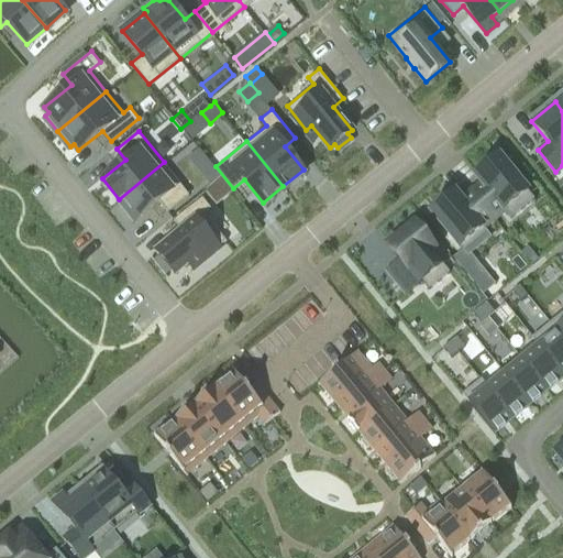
[(483,182),(473,190),(494,216),(504,207),(510,216),(534,196),(498,153),(475,172),(483,182)]
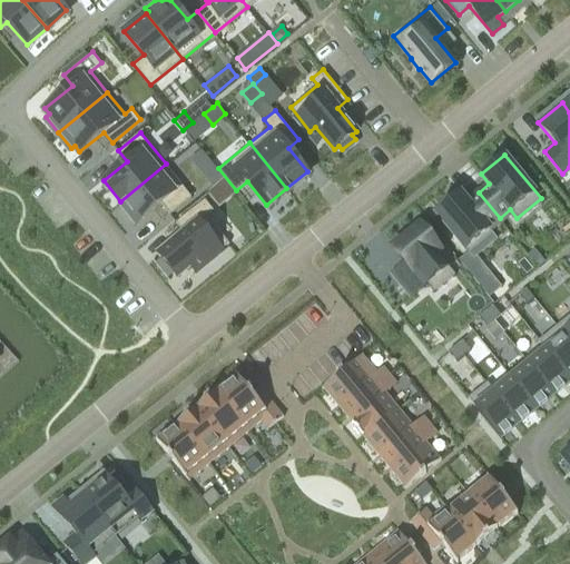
[(166,164),(120,201),(137,221),(160,203),(169,214),(192,196),(166,164)]
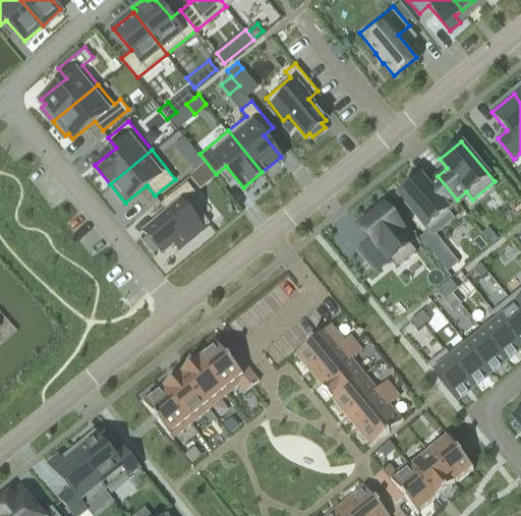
[(196,151),(187,159),(194,168),(204,160),(196,151)]
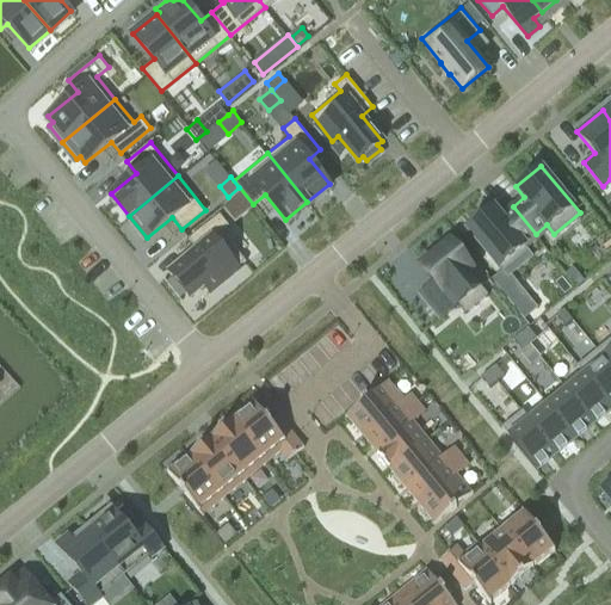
[(493,204),(468,226),(503,269),(528,247),(524,244),(536,234),(513,207),(501,215),(493,204)]
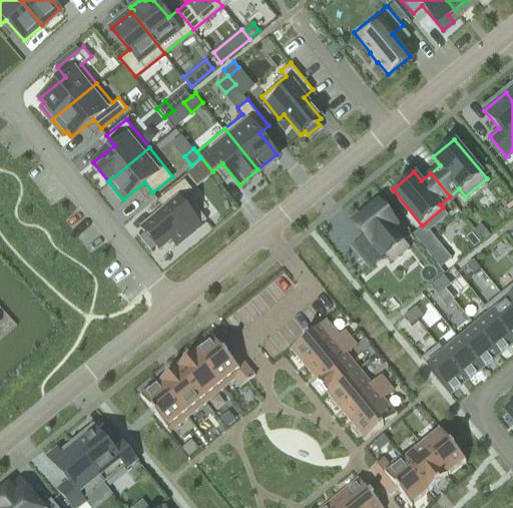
[(166,208),(143,227),(146,231),(143,233),(153,246),(156,243),(159,247),(180,230),(184,235),(206,217),(186,193),(192,187),(183,178),(158,199),(166,208)]
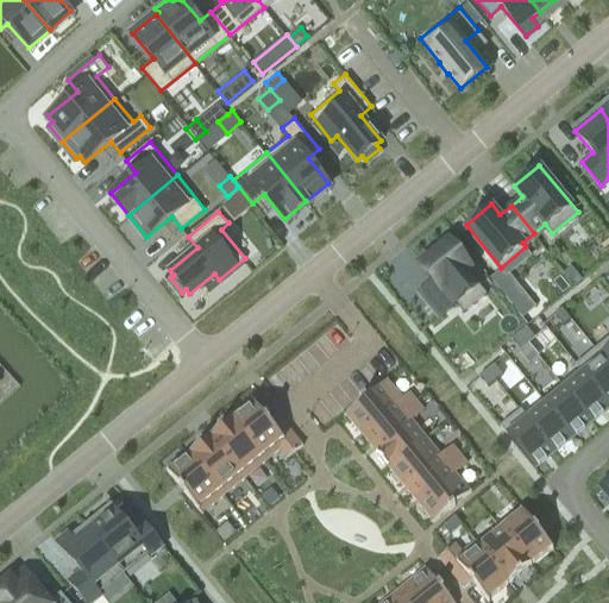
[(449,239),(420,262),(437,282),(424,293),(440,314),(457,300),(464,309),(485,291),(478,283),(482,281),(449,239)]
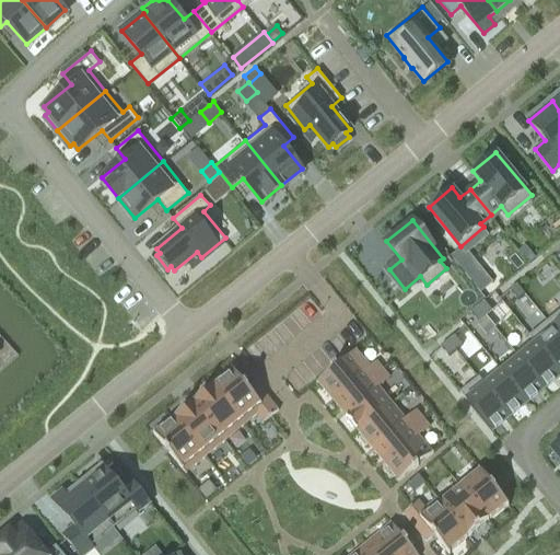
[(92,264),(106,250),(91,233),(76,247),(92,264)]
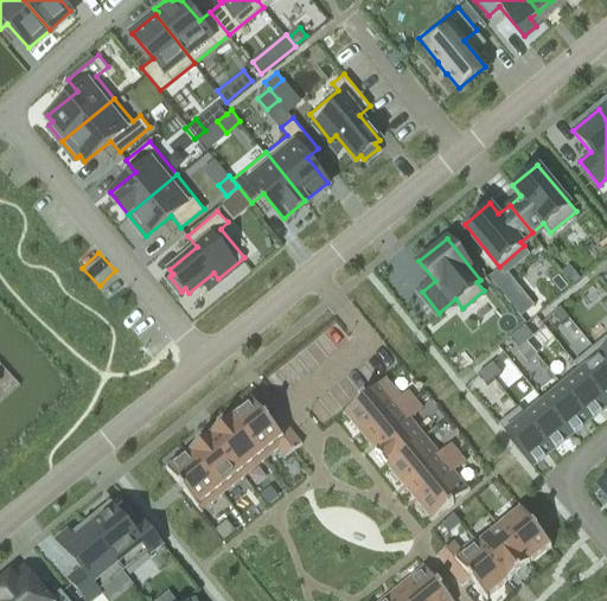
[(573,282),(580,276),(569,262),(561,268),(573,282)]
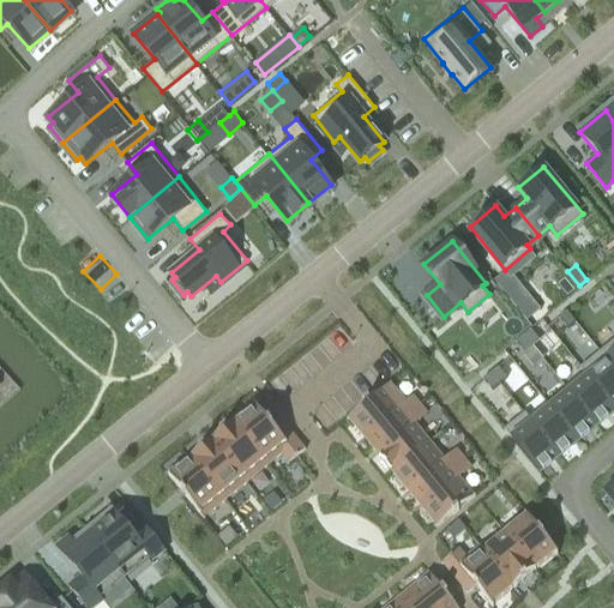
[(527,318),(540,306),(531,295),(517,306),(527,318)]
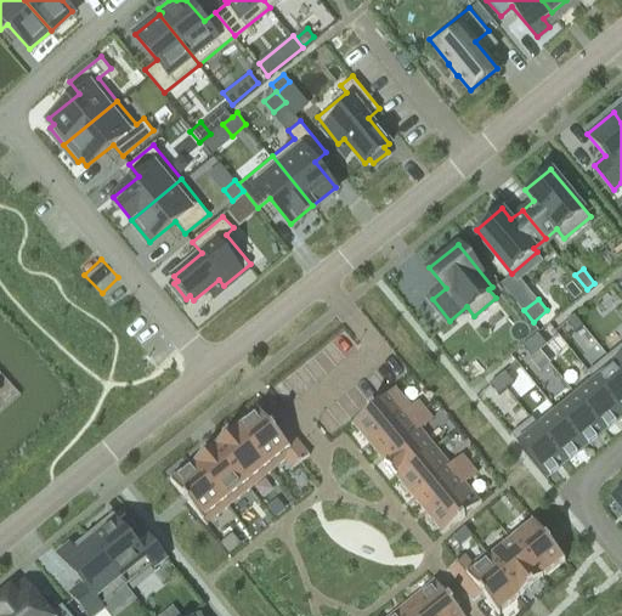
[(574,311),(566,317),(575,329),(582,323),(574,311)]
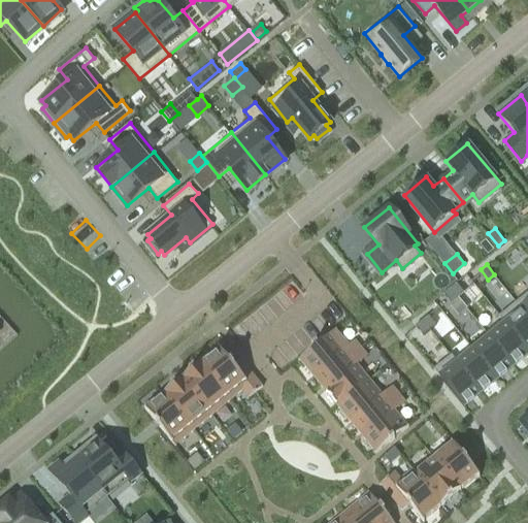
[(456,280),(450,286),(457,295),(464,290),(456,280)]
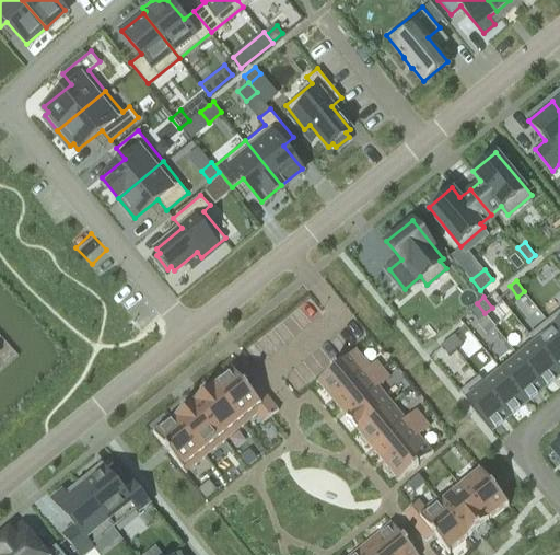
[(477,303),(470,309),(478,319),(485,313),(477,303)]
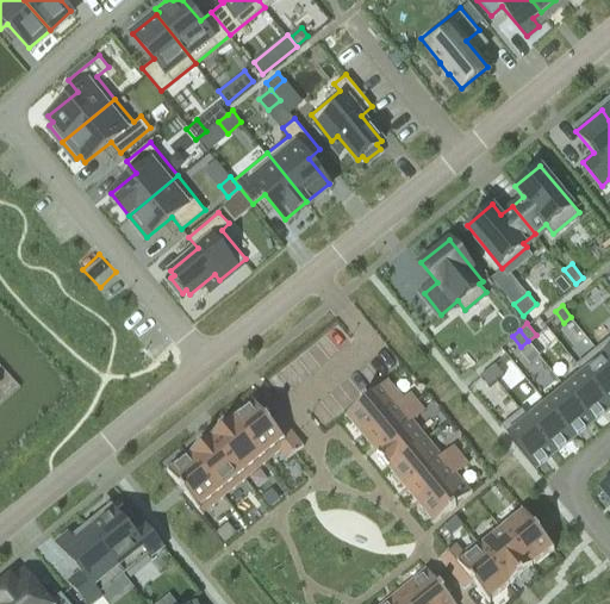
[(609,334),(596,346),(609,363),(609,334)]
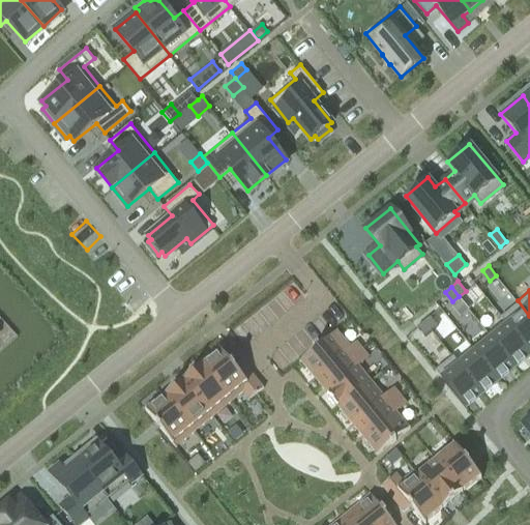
[(529,316),(518,300),(500,315),(503,319),(504,318),(529,349),(529,316)]
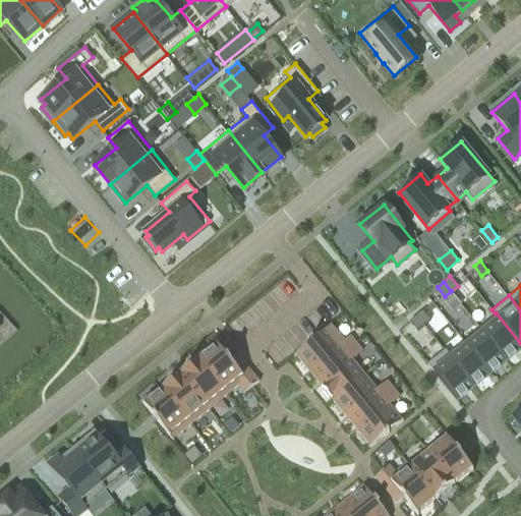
[(422,308),(416,313),(423,323),(429,318),(422,308)]
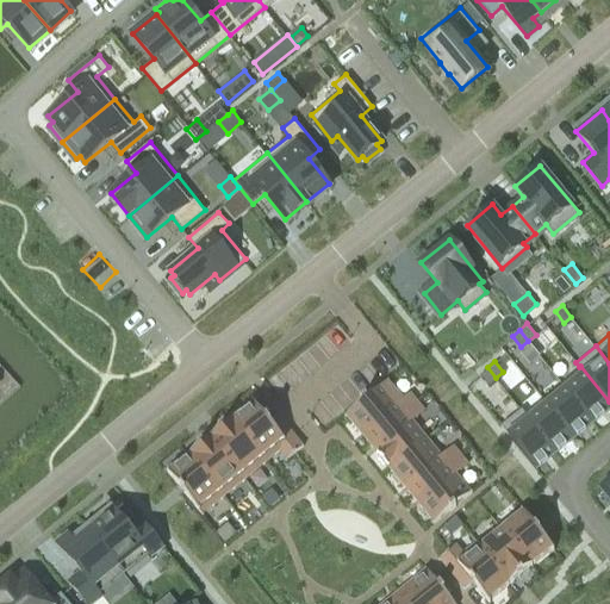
[(579,367),(560,383),(565,386),(593,419),(609,405),(609,402),(580,366),(579,367)]
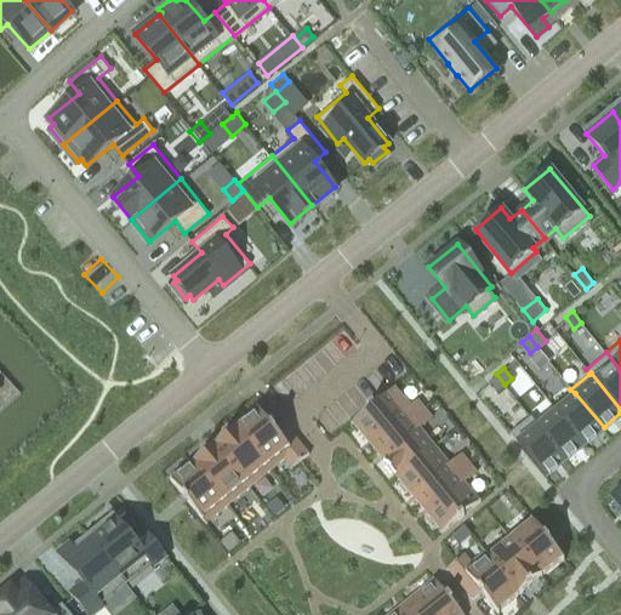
[(496,374),(489,380),(497,391),(505,385),(496,374)]
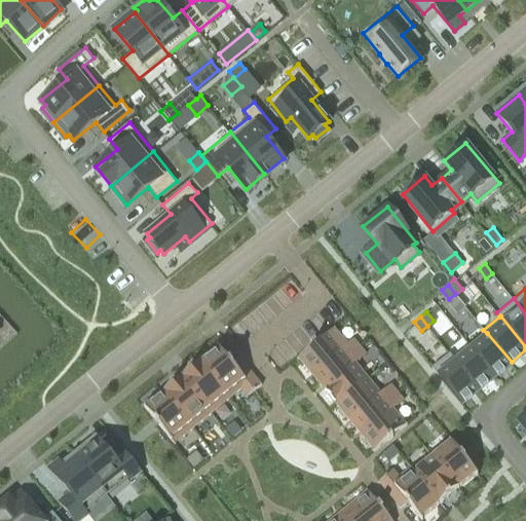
[(311,344),(297,356),(298,357),(299,356),(317,378),(359,344),(352,337),(346,342),(334,327),(335,326),(334,325),(315,340),(315,339),(310,343),(311,344)]
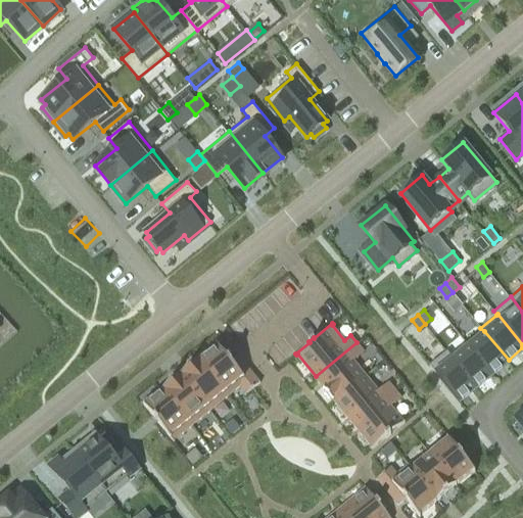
[(484,331),(469,344),(492,373),(493,372),(509,360),(484,331)]
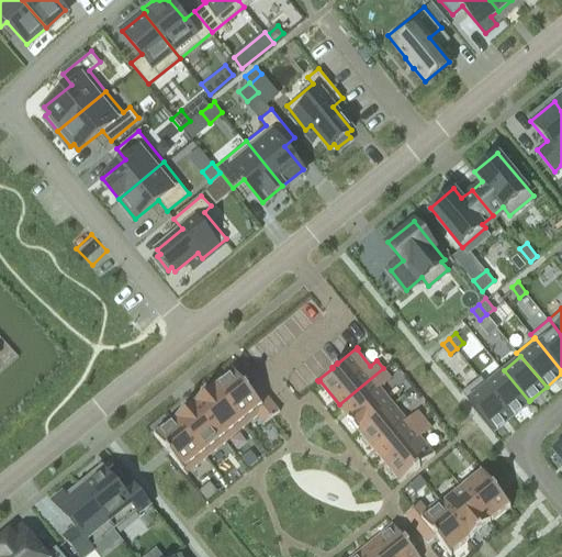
[(233,370),(214,386),(245,423),(257,413),(263,420),(262,421),(263,422),(271,415),(263,405),(256,396),(248,386),(233,368),(232,369),(233,370)]
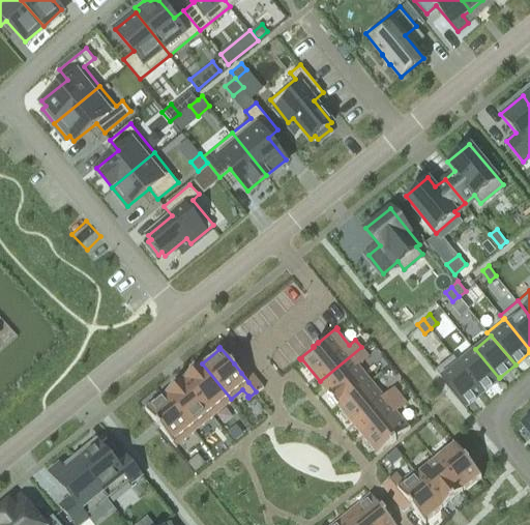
[(361,347),(320,381),(339,405),(371,379),(358,363),(367,355),(361,347)]
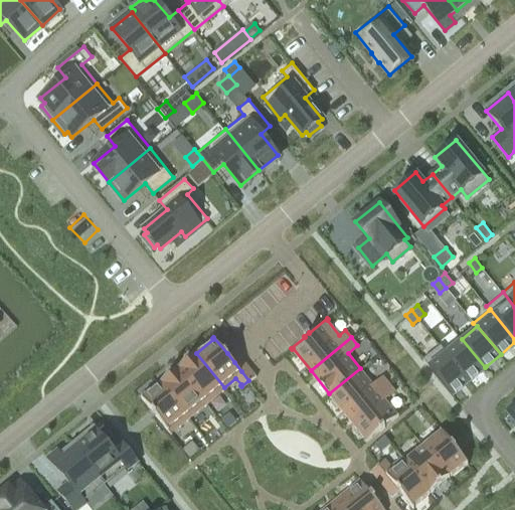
[(446,351),(446,352),(469,380),(485,367),(462,339),(446,351)]
